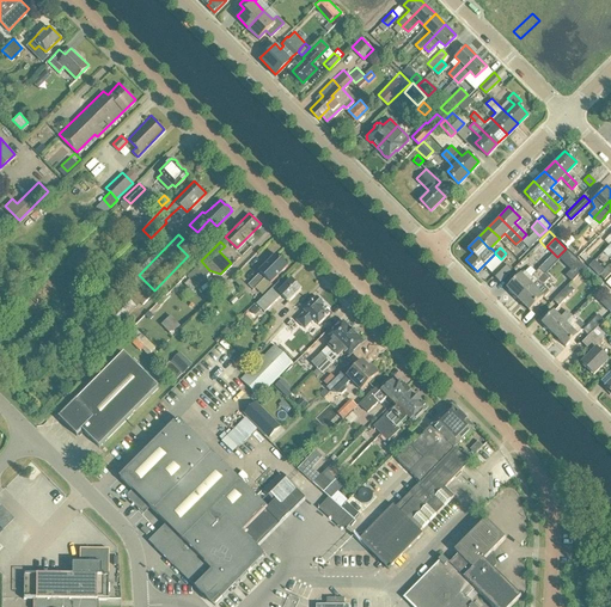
[(567,250),(558,257),(570,268),(564,273),(572,279),(581,269),(584,267),(567,250)]
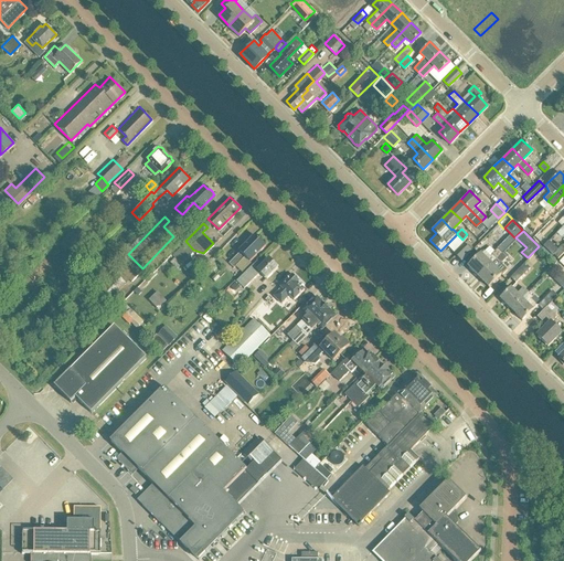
[(240,250),(229,261),(233,266),(244,254),(249,260),(265,244),(254,233),(238,249),(240,250)]
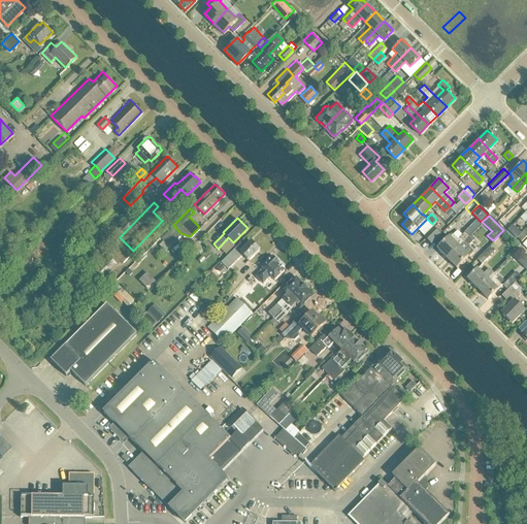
[(507,227),(507,228),(516,236),(517,235),(516,235),(520,231),(512,223),(507,227)]
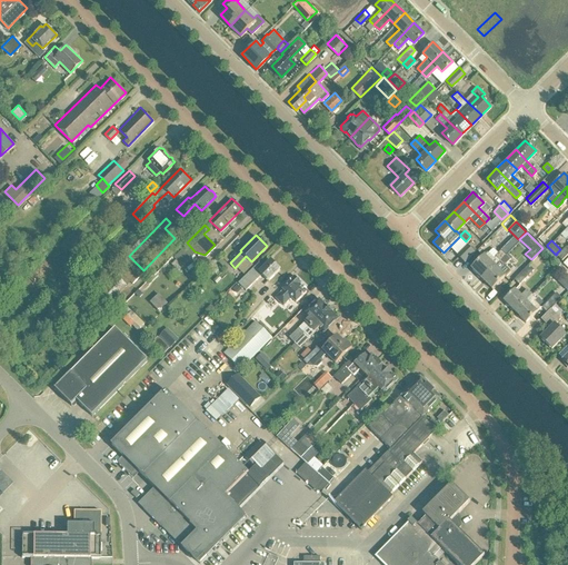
[(507,241),(500,248),(505,253),(511,246),(507,241)]
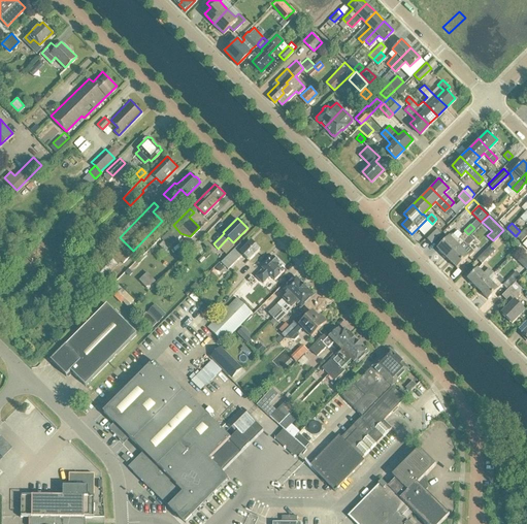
[(57,233),(50,226),(42,233),(50,240),(57,233)]
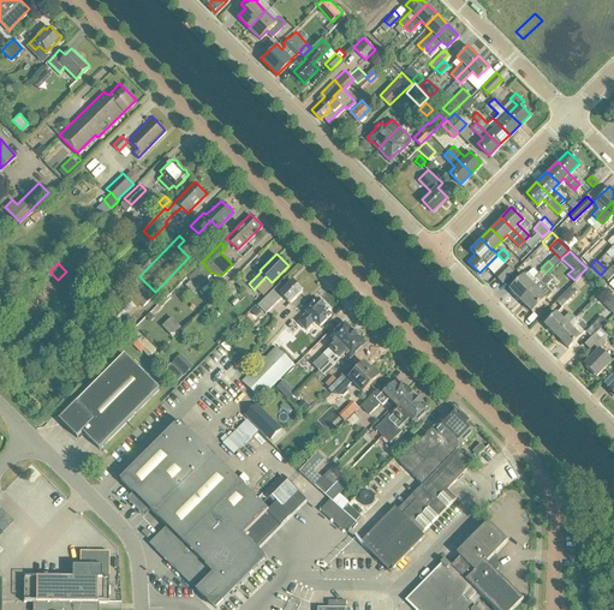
[(137,276),(144,269),(138,263),(131,270),(137,276)]
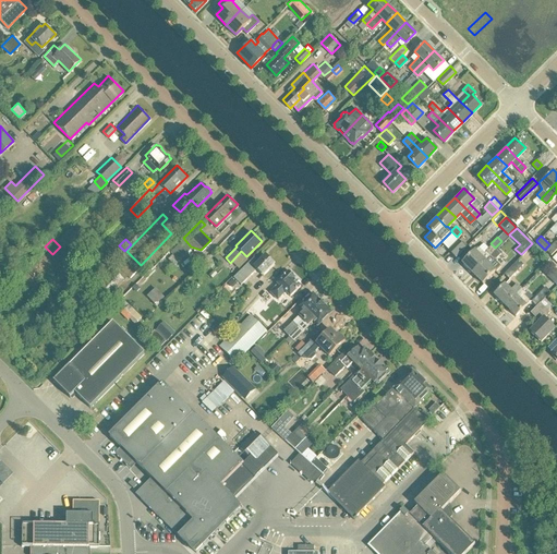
[(549,244),(545,249),(546,249),(551,253),(556,247),(556,241),(555,240),(555,239),(549,244)]
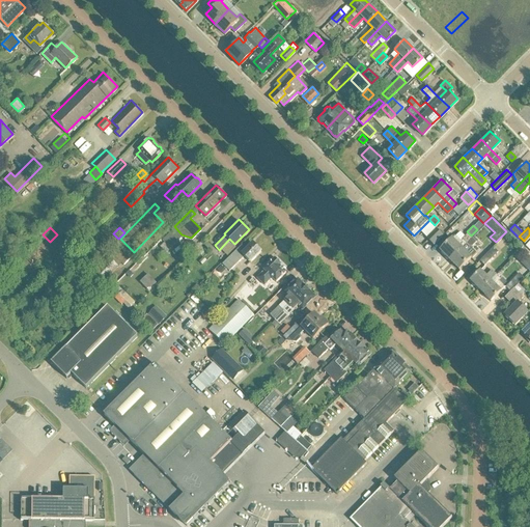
[(428,238),(434,243),(443,233),(438,228),(428,238)]
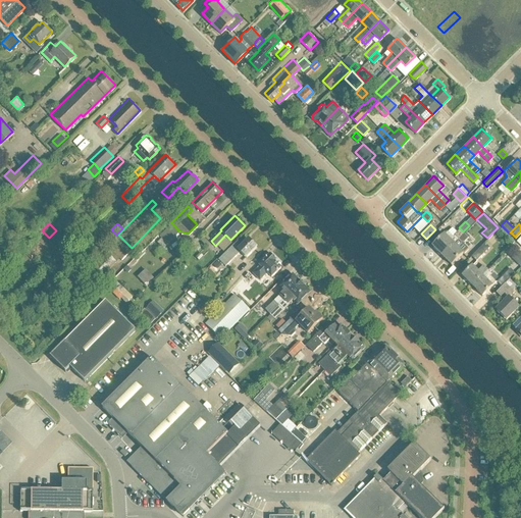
[(431,244),(441,254),(463,231),(459,227),(453,234),(454,234),(453,236),(447,229),(431,244)]
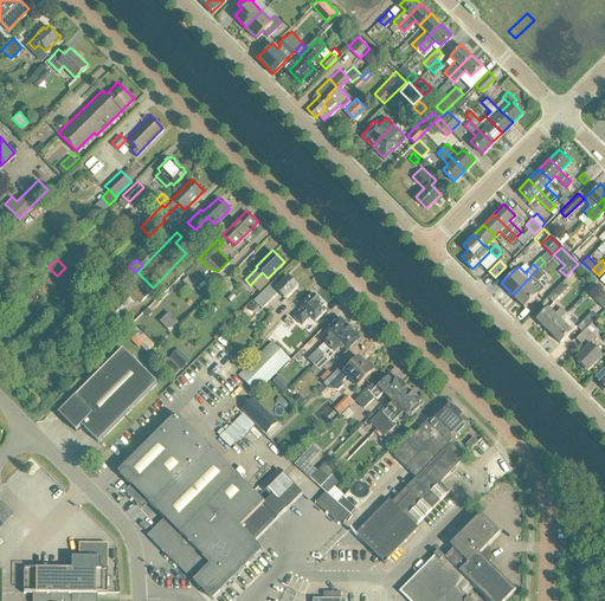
[(538,269),(513,295),(523,305),(536,291),(531,285),(542,273),(538,269)]
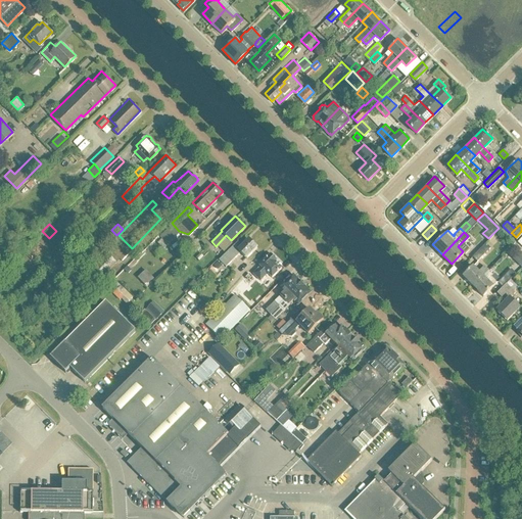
[(161,236),(157,241),(162,246),(168,242),(161,236)]
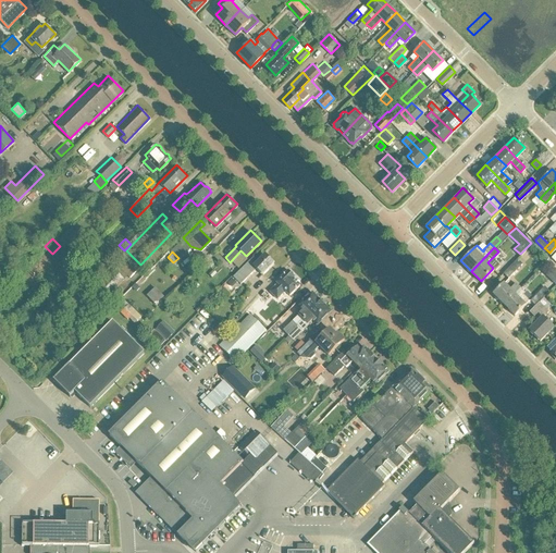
[(233,275),(239,282),(249,272),(256,267),(262,273),(273,262),(264,253),(258,260),(252,255),(233,275)]
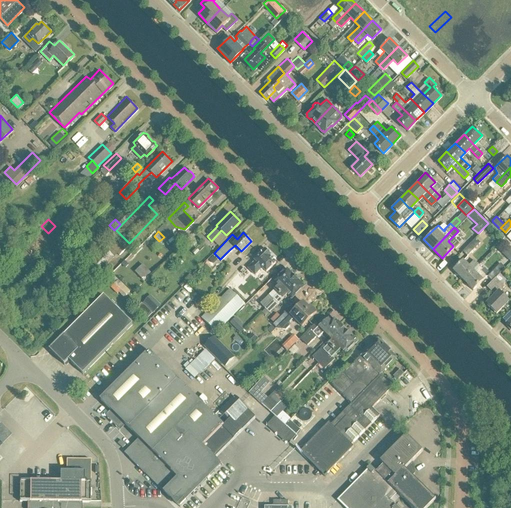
[(109,245),(92,263),(99,269),(116,252),(118,254),(126,245),(115,234),(107,243),(109,245)]
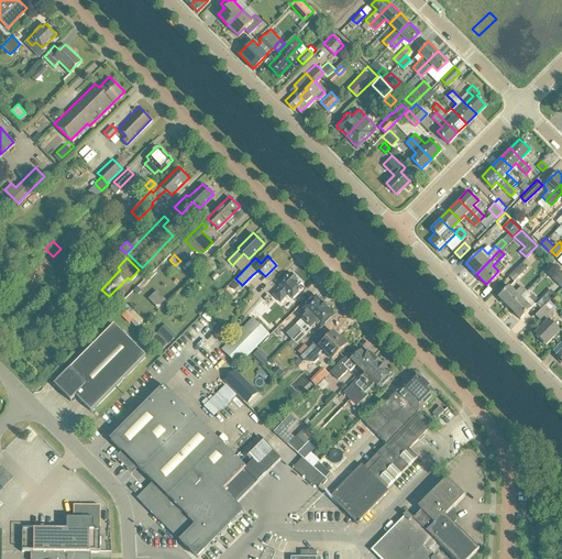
[(522,260),(508,274),(513,280),(527,265),(522,260)]
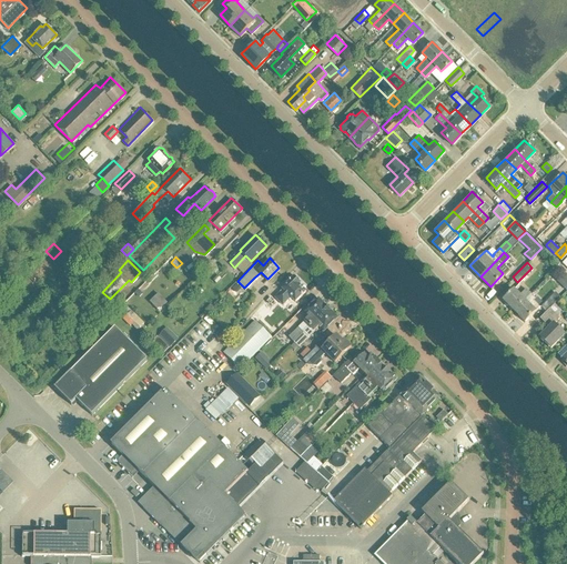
[(566,286),(566,275),(563,272),(556,279),(566,289),(566,286)]
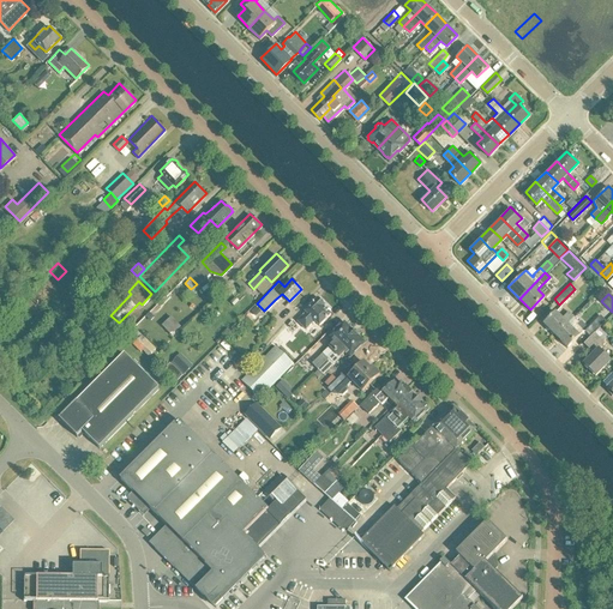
[(305,309),(296,319),(305,327),(313,319),(318,324),(330,312),(323,305),(324,303),(323,303),(324,300),(320,297),(318,297),(317,297),(304,309),(305,309)]
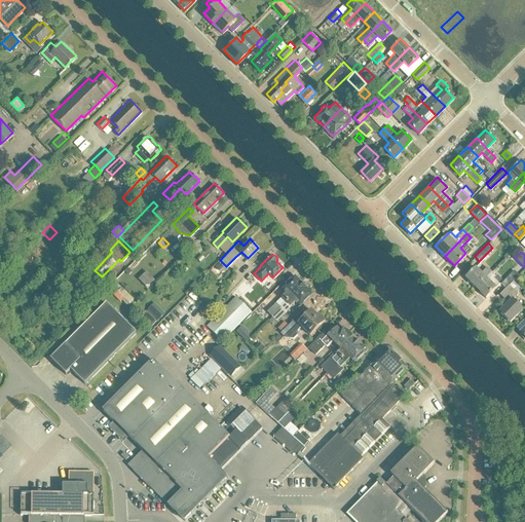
[(470,281),(475,286),(491,270),(486,265),(481,271),(476,266),(465,276),(466,277),(466,278),(469,281),(470,281)]
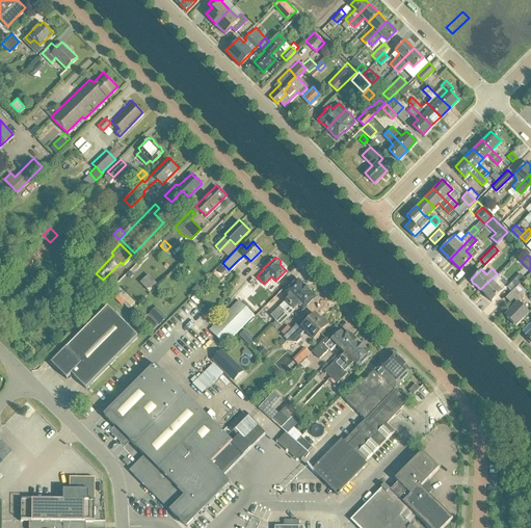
[(506,285),(510,290),(524,276),(520,271),(506,285)]
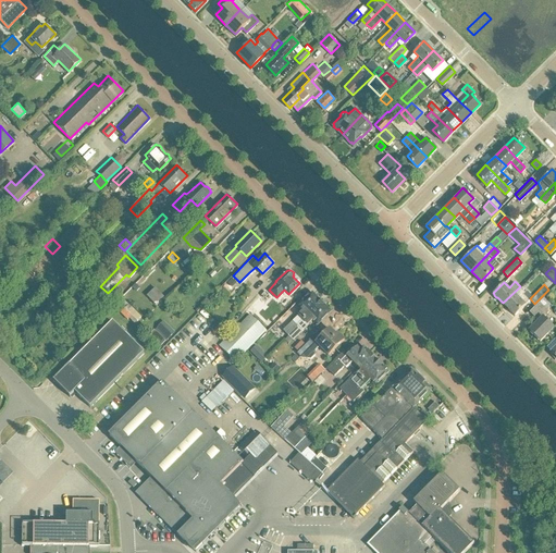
[(75,302),(87,289),(83,285),(78,290),(76,289),(70,296),(75,302)]
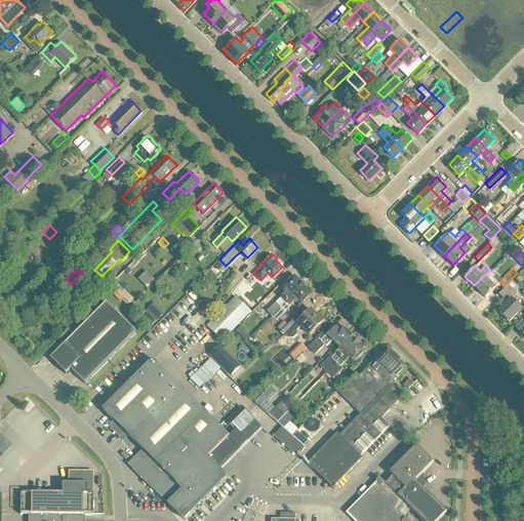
[(153,278),(146,270),(137,277),(146,285),(153,278)]
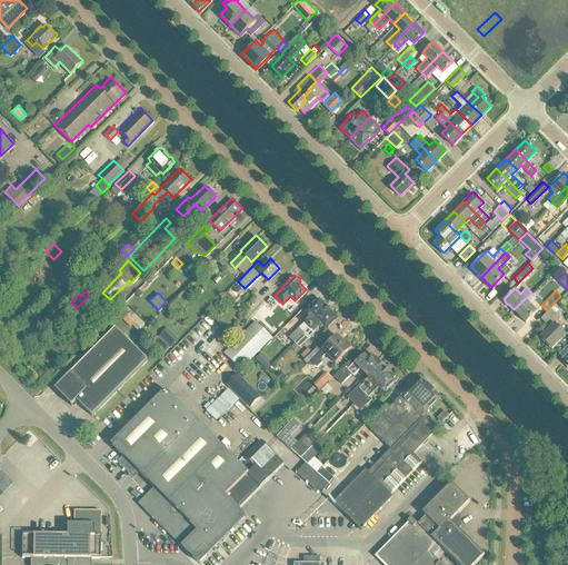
[(531,293),(514,309),(525,320),(536,309),(529,303),(536,297),(531,293)]
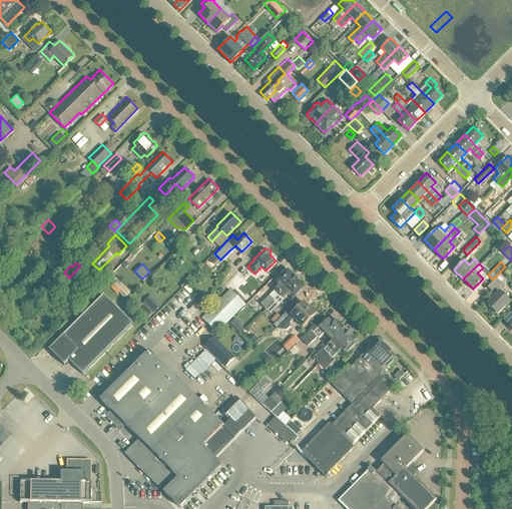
[(243,266),(226,283),(231,288),(248,271),(243,266)]
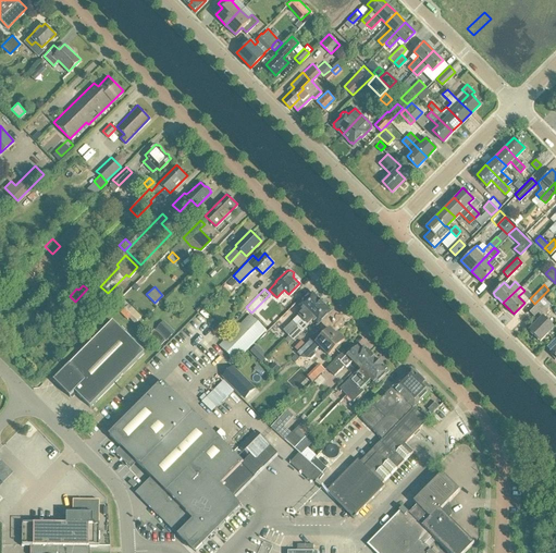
[(283,329),(288,333),(321,300),(312,291),(299,304),(304,308),(283,329)]
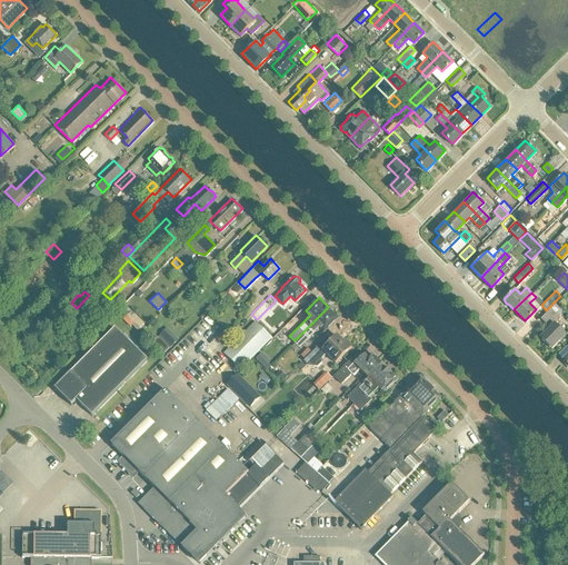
[(328,307),(295,340),(299,345),(319,325),(324,329),(337,316),(328,307)]
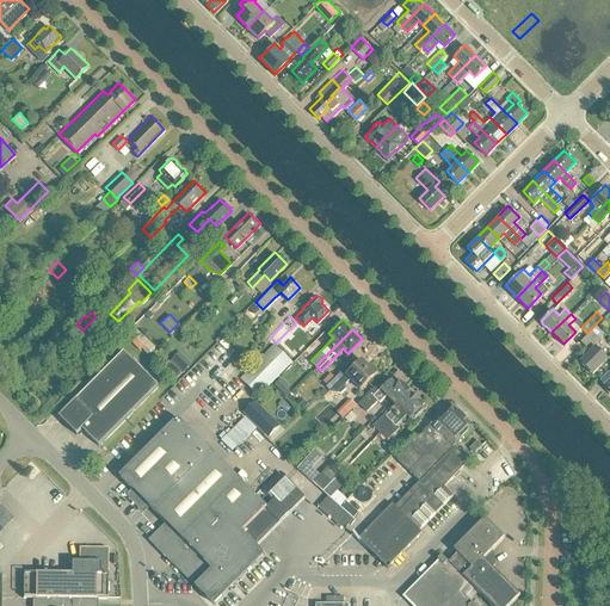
[(596,346),(602,340),(599,336),(591,329),(580,340),(591,350),(580,360),(592,372),(607,357),(596,346)]
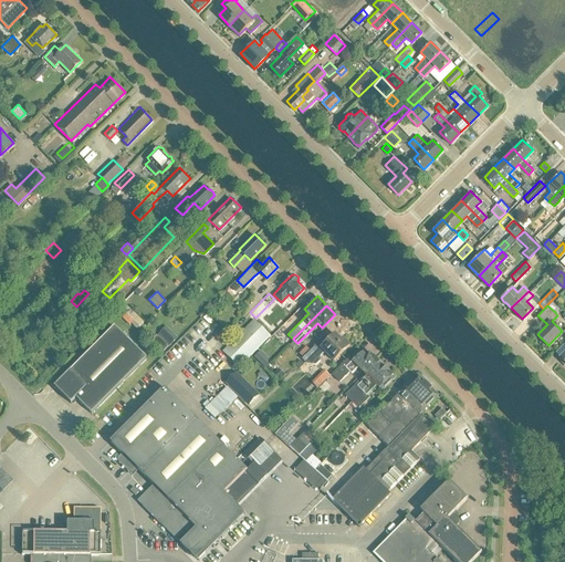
[(131,308),(123,315),(128,322),(131,321),(133,319),(138,324),(143,320),(131,308)]
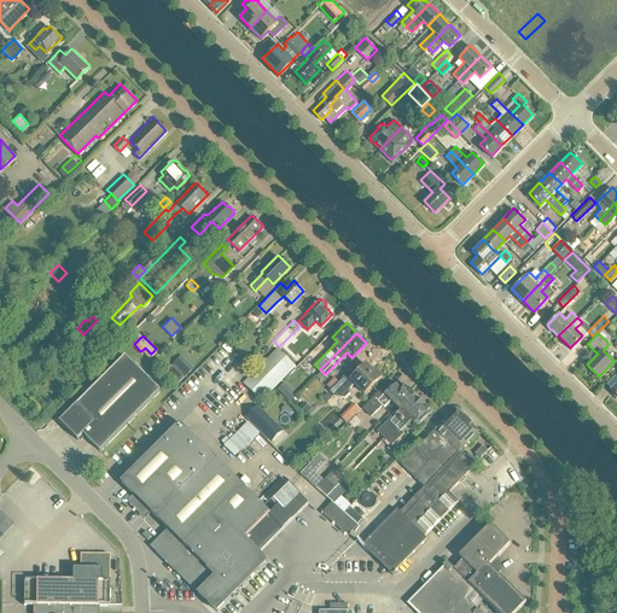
[(243,380),(261,398),(295,365),(277,346),(243,380)]
